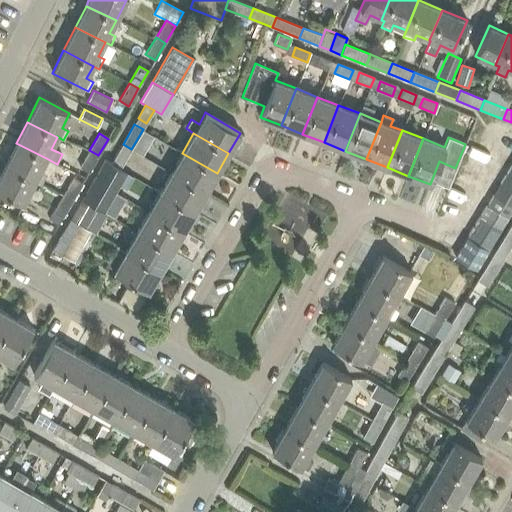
[(35,181),(46,158),(16,143),(5,166),(35,181)]
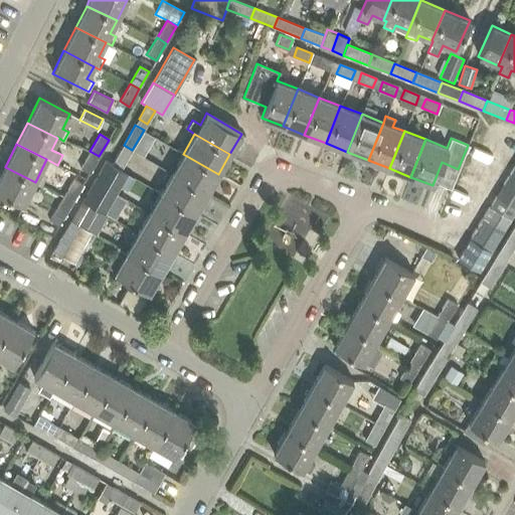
[(124,145),(116,159),(124,164),(132,150),(124,145)]
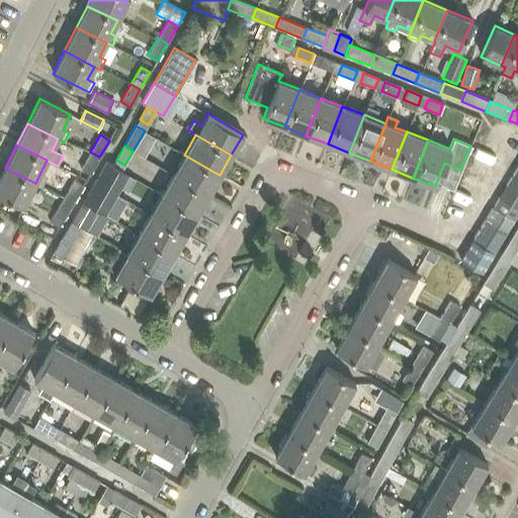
[(89,174),(99,157),(90,152),(80,169),(89,174)]
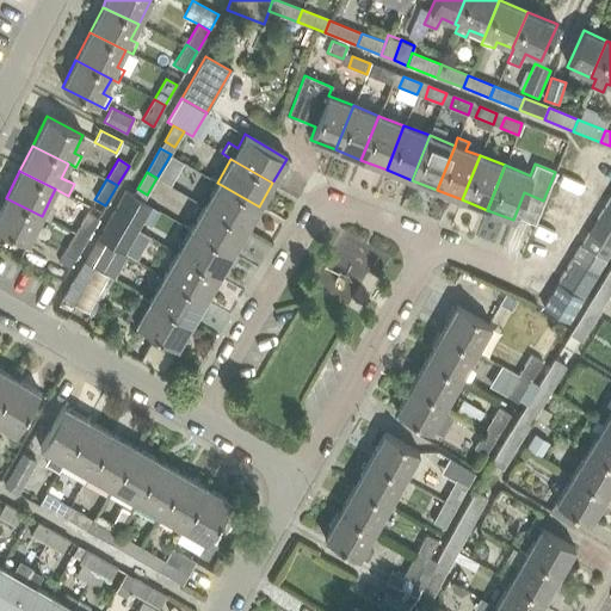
[(245,230),(259,207),(217,183),(204,205),(245,230)]
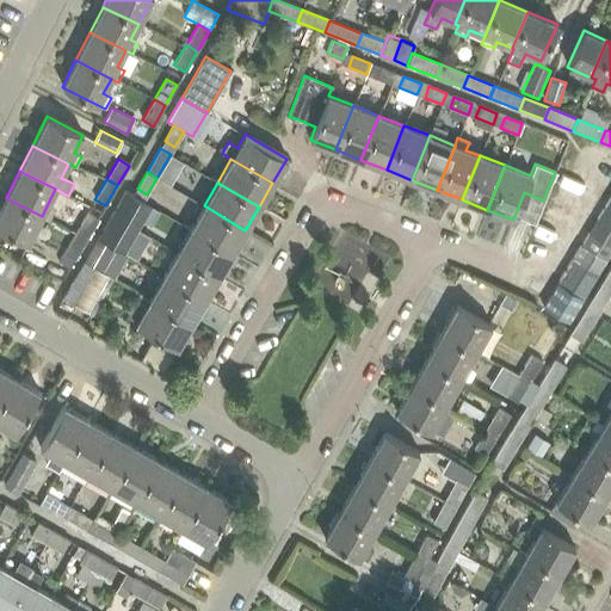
[(152,207),(143,202),(133,196),(125,191),(111,215),(137,229),(152,207)]
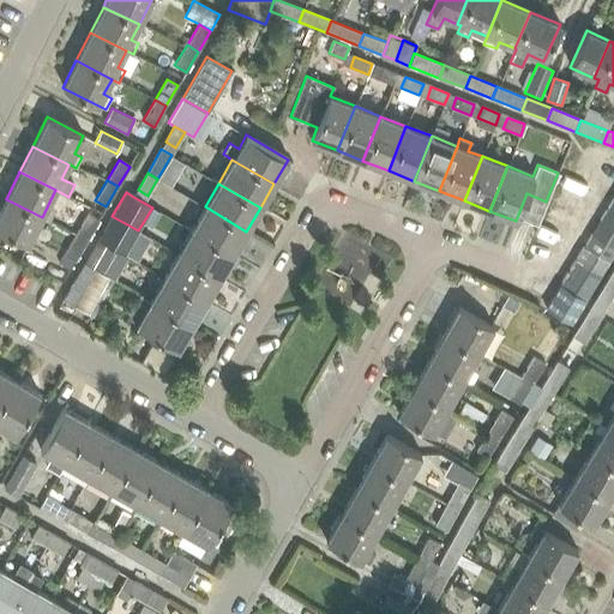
[(42,217),(6,199),(0,210),(0,229),(28,245),(42,217)]
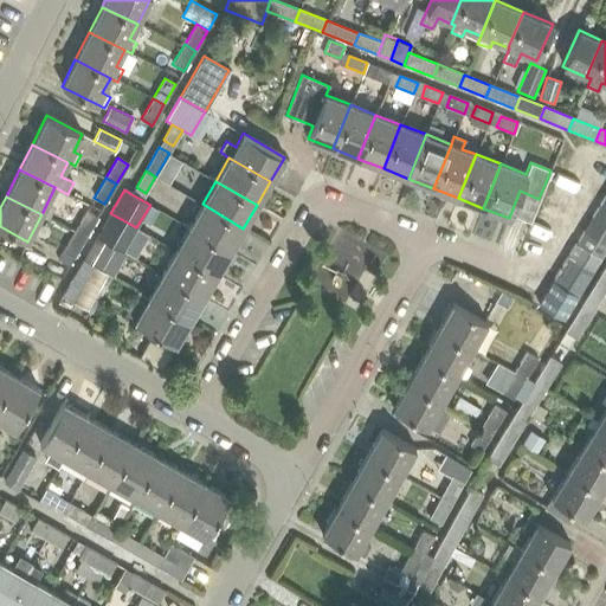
[(202,204),(188,227),(230,251),(243,229),(202,204)]
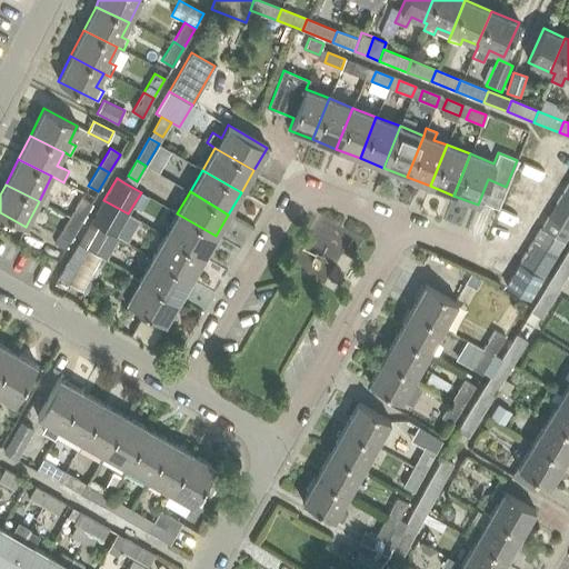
[(568,197),(561,193),(555,205),(568,212),(568,197)]
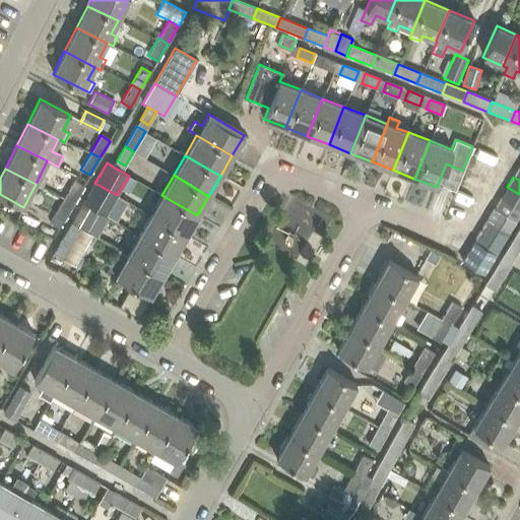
[(83,186),(74,181),(63,198),(73,203),(83,186)]
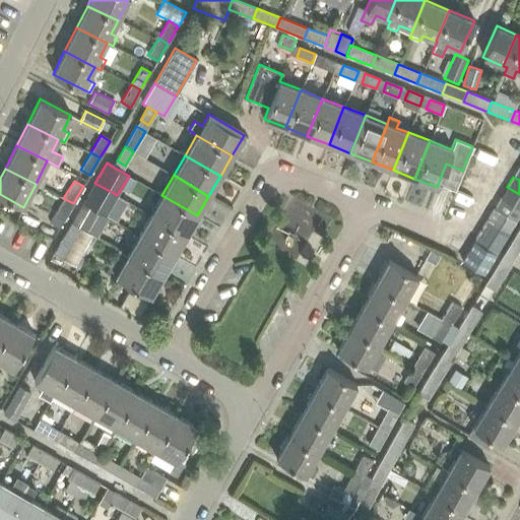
[(94,183),(83,202),(89,206),(99,211),(106,215),(117,195),(94,183)]
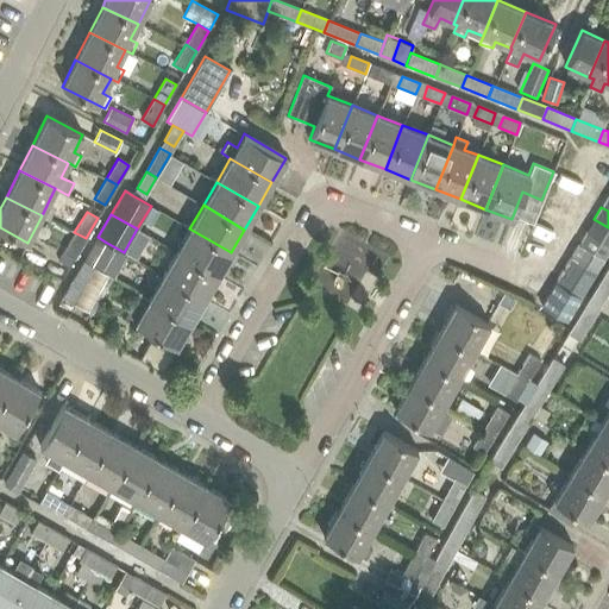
[(608,244),(608,227),(594,219),(586,232),(608,244)]
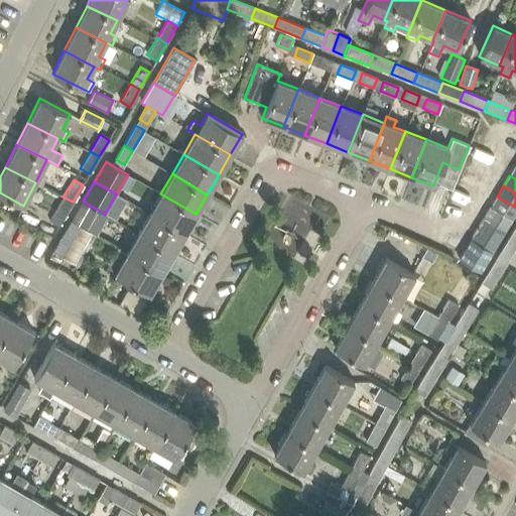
[(160,194),(149,214),(184,234),(196,214),(160,194)]
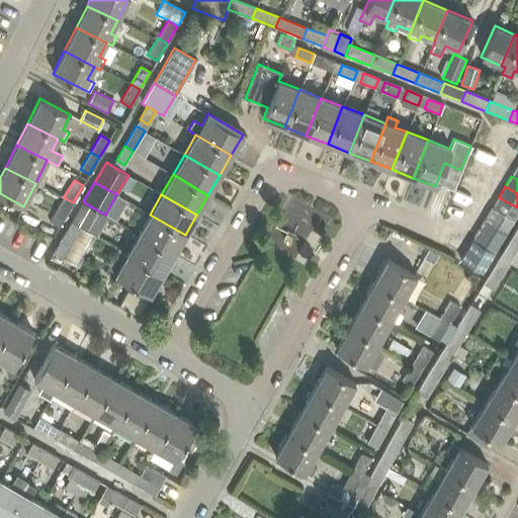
[(63,220),(73,202),(63,197),(53,214),(63,220)]
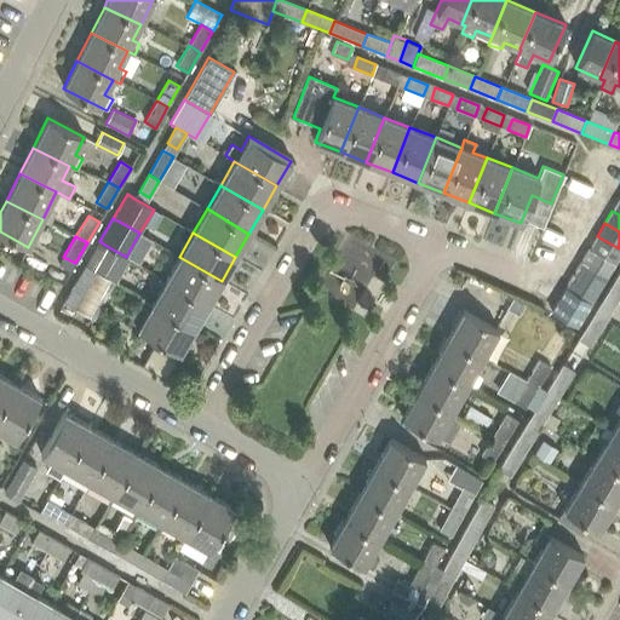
[(590,248),(614,263),(619,253),(619,248),(597,236),(590,248)]
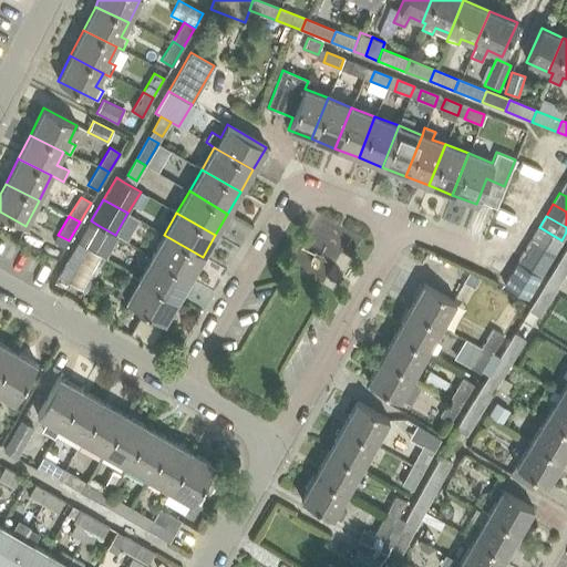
[(107,230),(98,225),(89,240),(99,246),(107,230)]
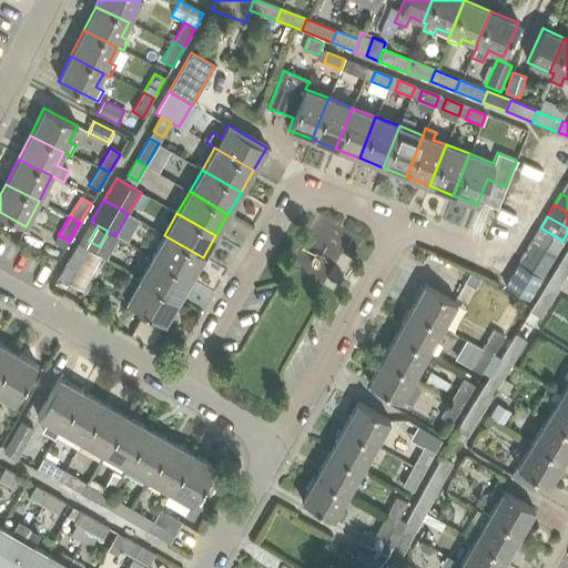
[(563,241),(540,227),(533,240),(556,253),(563,241)]
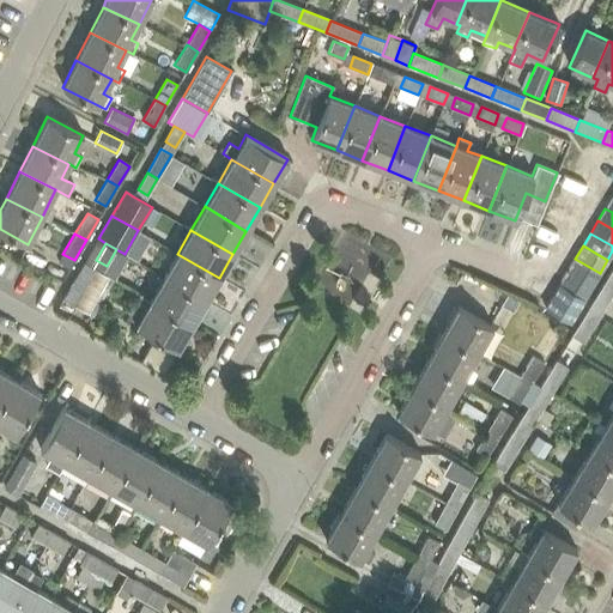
[(205,302),(219,278),(177,254),(163,277),(205,302)]
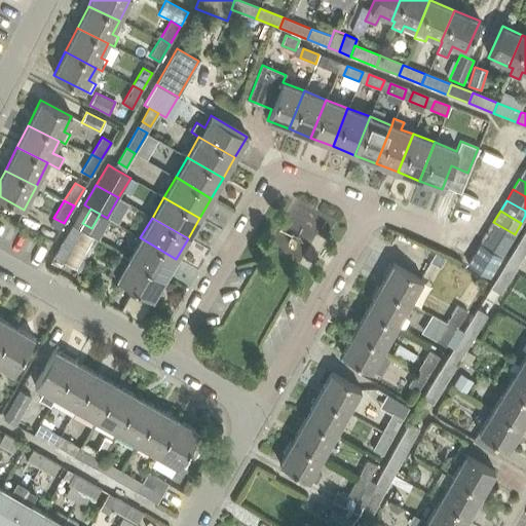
[(502,255),(508,246),(515,234),(493,222),(481,242),(502,255)]
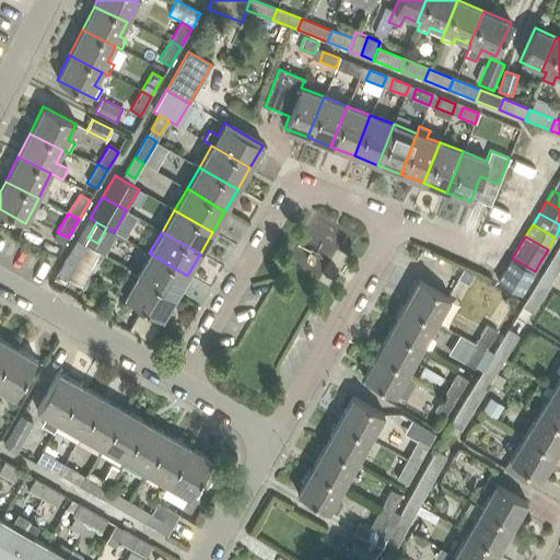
[(84,244),(65,278),(82,289),(103,255),(84,244)]
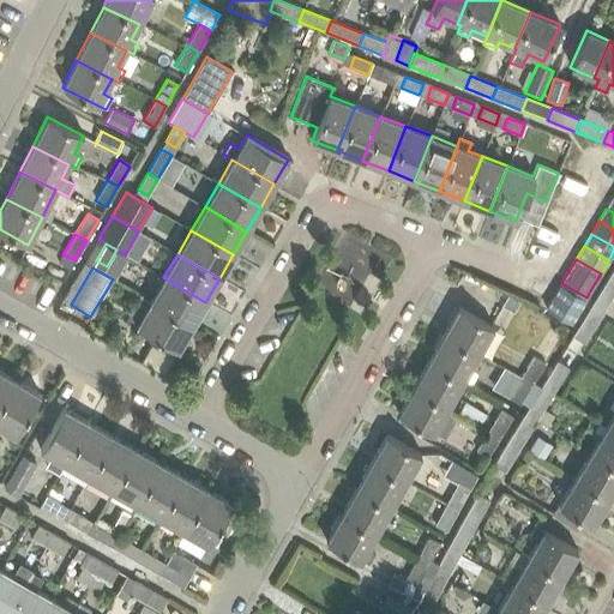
[(163,277),(150,301),(192,325),(205,302),(163,277)]
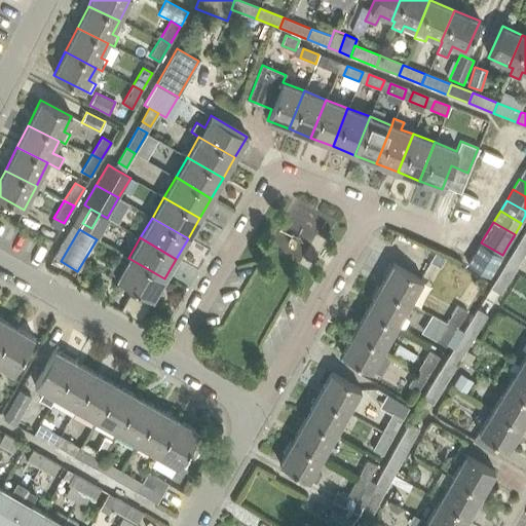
[(479,246),(475,254),(495,266),(500,259),(502,256),(481,243),(479,246)]
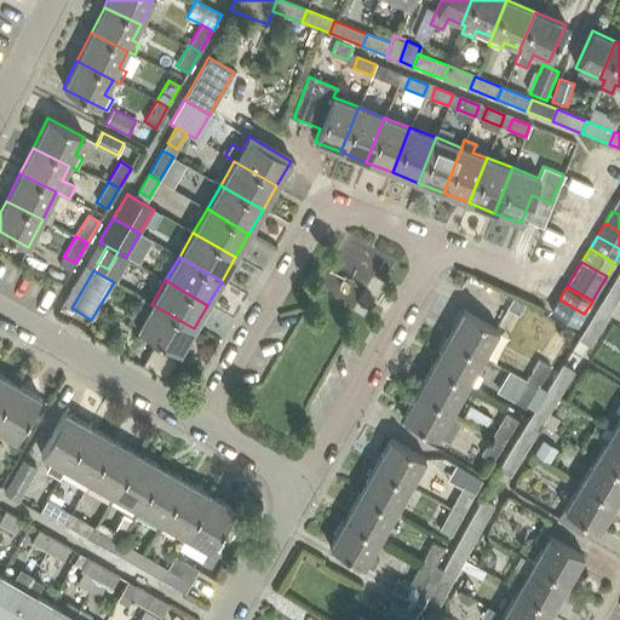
[(619,292),(610,287),(593,315),(604,322),(619,296),(619,292)]
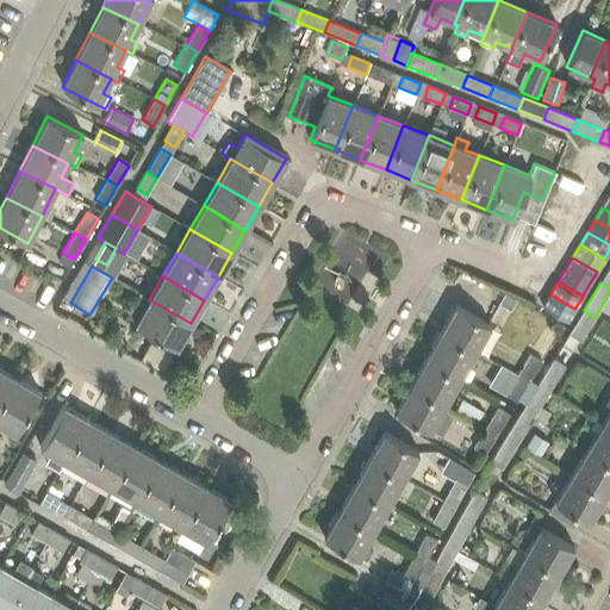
[(542,306),(567,321),(572,313),(574,309),(551,294),(547,298),(542,306)]
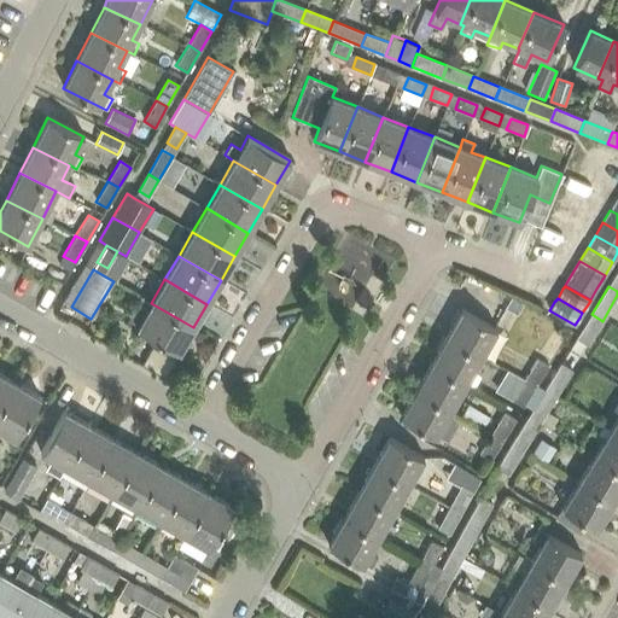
[(179,353),(193,327),(151,303),(136,327),(179,353)]
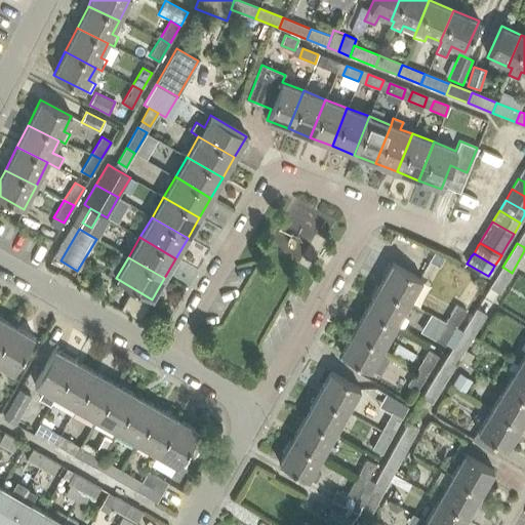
[(392,263),(378,286),(408,304),(421,280),(392,263)]
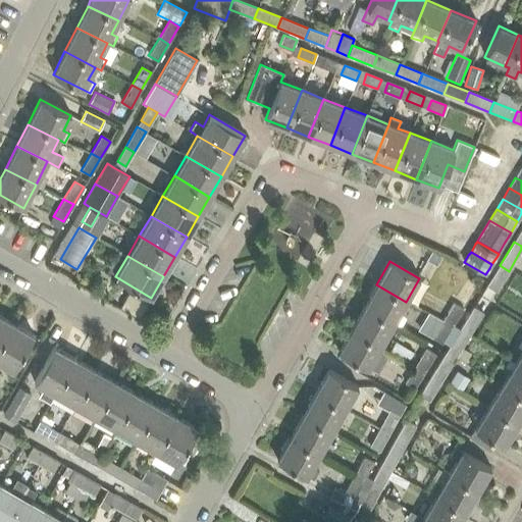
[(497,292),(509,271),(500,265),(491,277),(486,285),(497,292)]
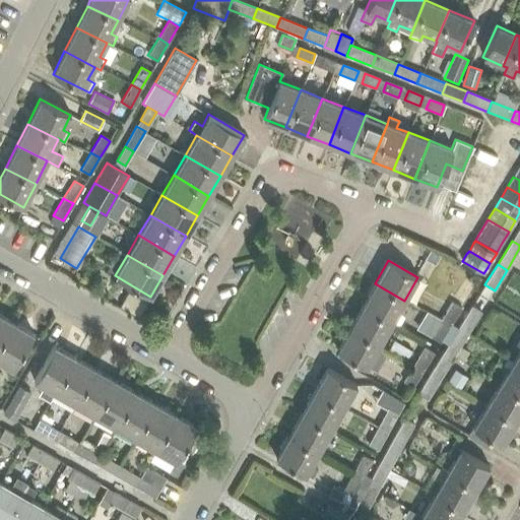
[(403,316),(397,313),(404,301),(375,283),(362,307),(392,322),(398,325),(403,316)]
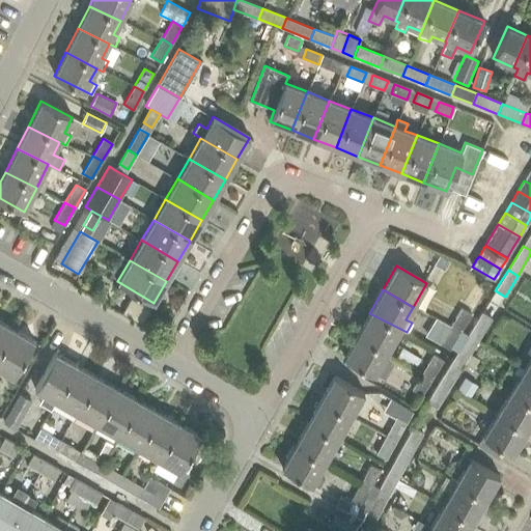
[(462,308),(449,328),(459,333),(462,330),(471,314),(462,308)]
